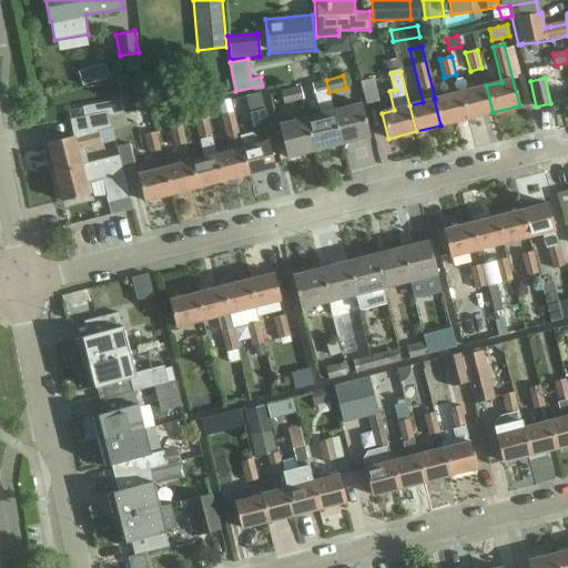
[(373,79),(361,82),(367,105),(378,102),(373,79)]
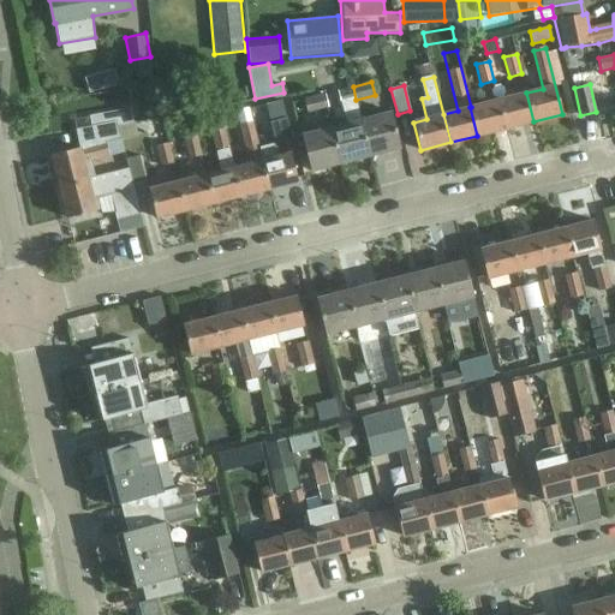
[(332,126),(341,162),(370,155),(362,119),(356,100),(353,87),(338,91),(347,123),(332,126)]
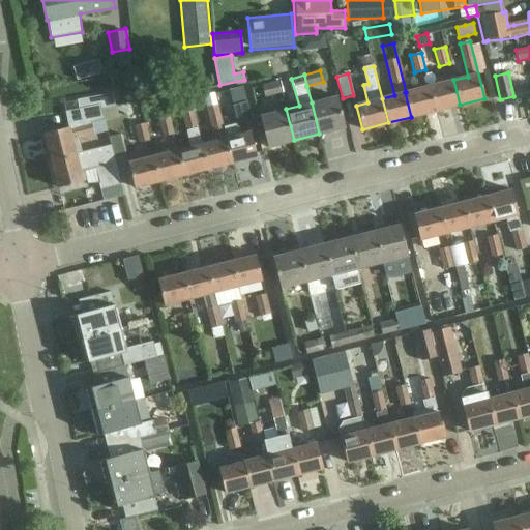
[(453,80),(430,86),(436,111),(460,105),(453,80)]
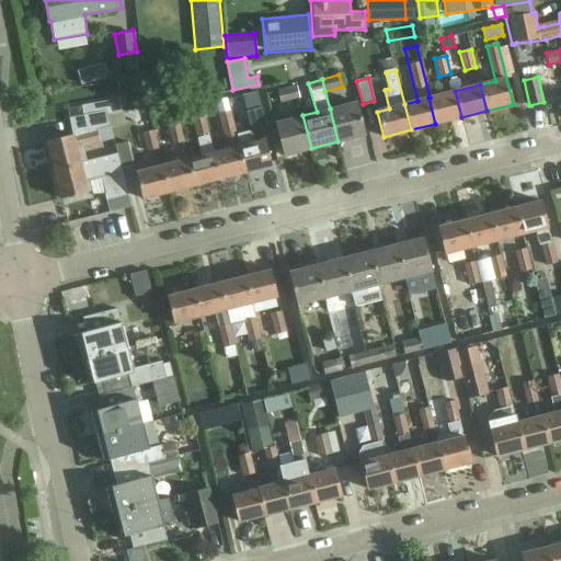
[(277,91),(279,102),(300,96),(297,86),(277,91)]
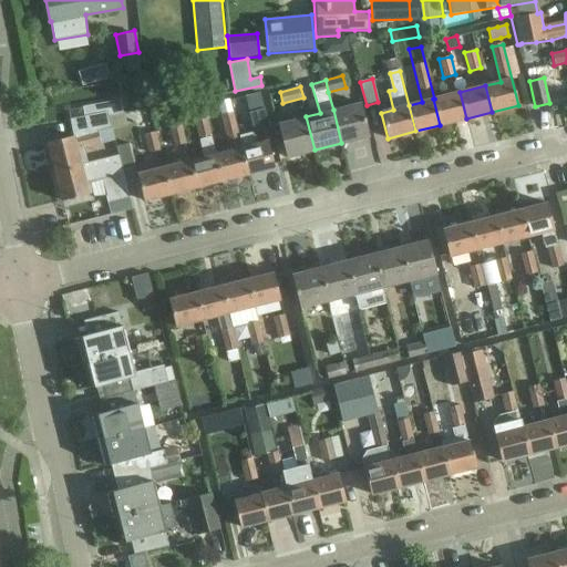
[(433,99),(440,125),(466,119),(460,92),(434,99),(433,99)]
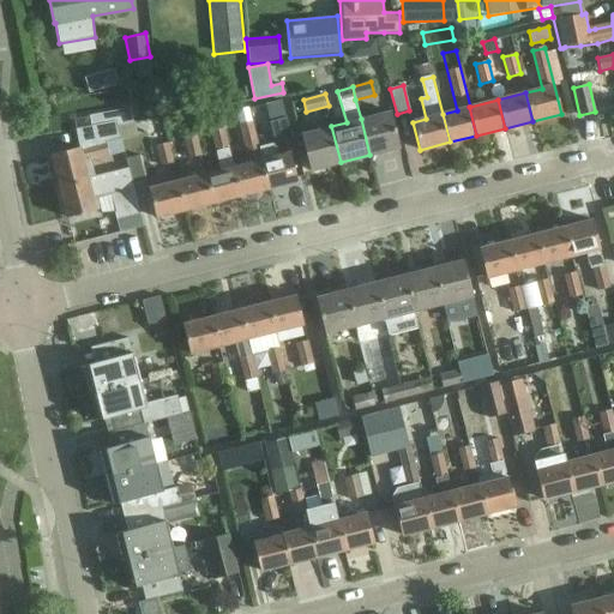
[(281,101),(264,104),(274,144),(259,148),(270,188),(298,181),(290,154),(295,152),(289,130),(281,101)]
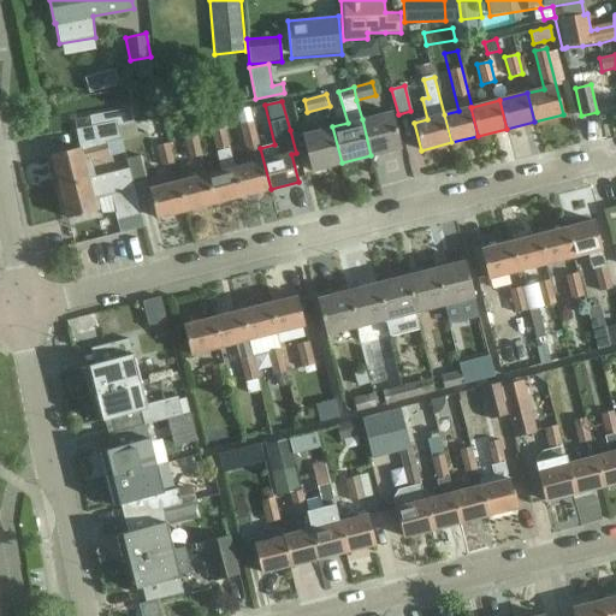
[(123,126),(135,124),(131,108),(101,113),(102,124),(117,122),(118,126),(123,125),(123,126)]
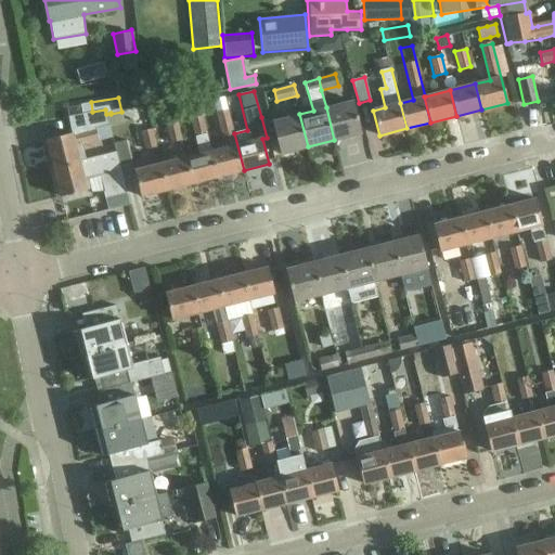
[(334,140),(361,133),(352,101),(326,107),(334,140)]
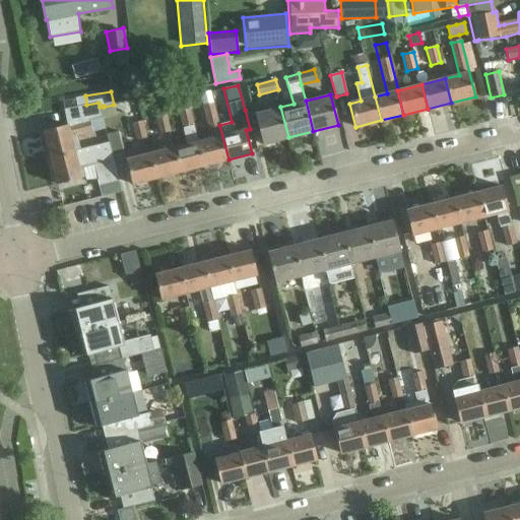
[(67,125),(43,131),(49,156),(51,155),(76,151),(75,149),(79,148),(77,136),(105,129),(103,120),(100,107),(99,103),(86,105),(77,107),(81,121),(68,125),(67,125)]
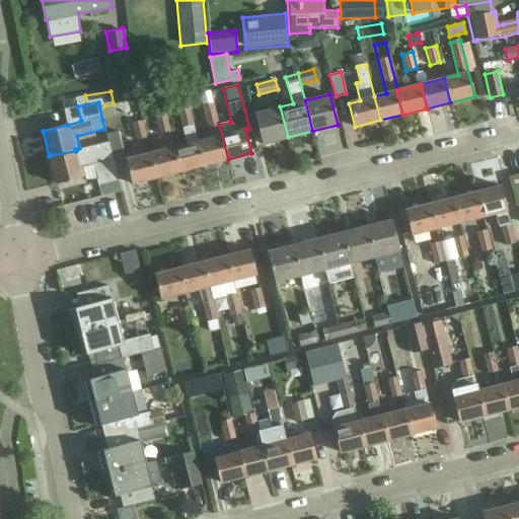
[(199,140),(205,165),(228,159),(219,125),(213,102),(203,105),(211,137),(199,140)]
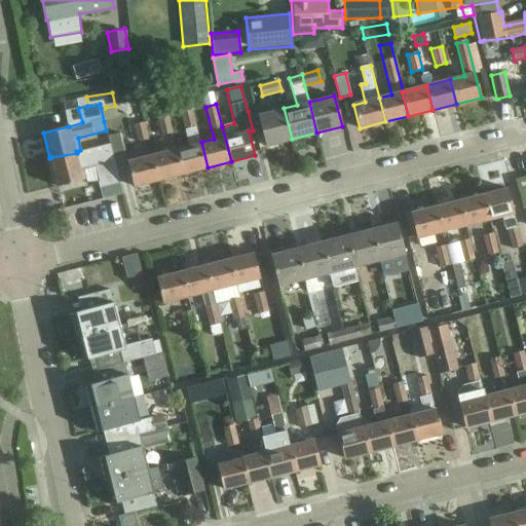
[(105,107),(101,108),(104,121),(107,120),(117,118),(115,106),(105,108),(105,107)]
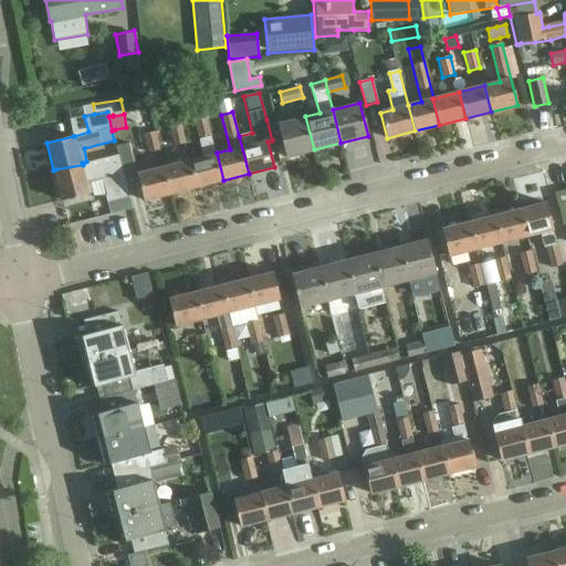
[(278,124),(285,157),(314,149),(305,116),(278,124)]
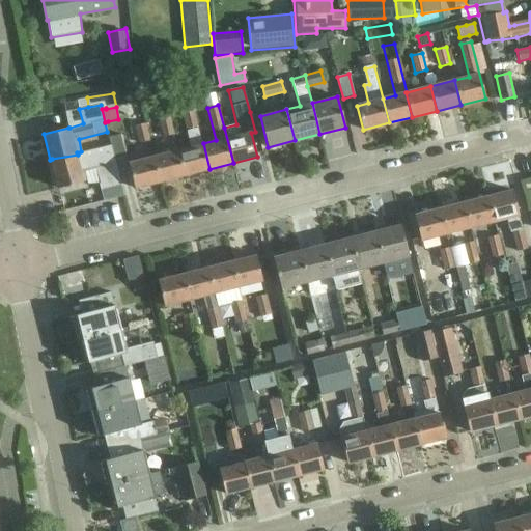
[(193,146),(178,150),(185,175),(210,169),(203,143),(195,110),(184,113),(193,146)]
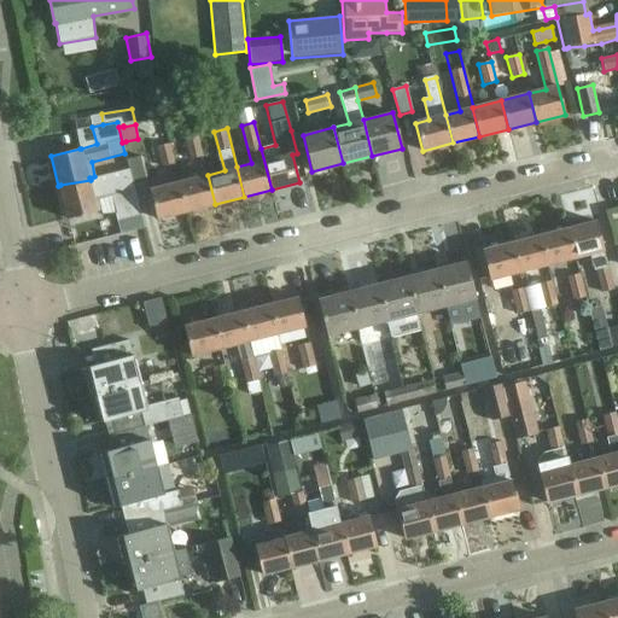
[(203,157),(197,136),(185,139),(190,159),(203,157)]
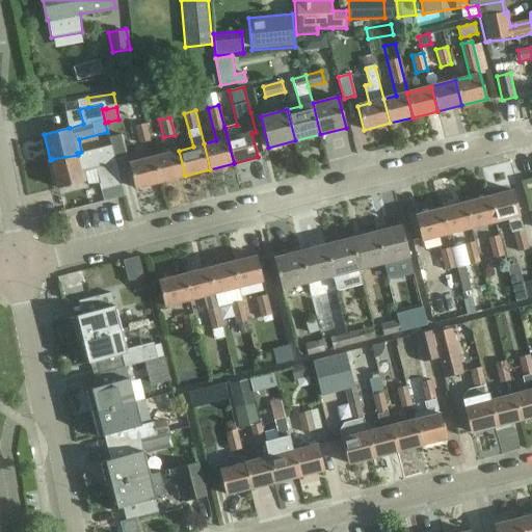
[(145,124),(134,126),(138,143),(150,141),(145,124)]
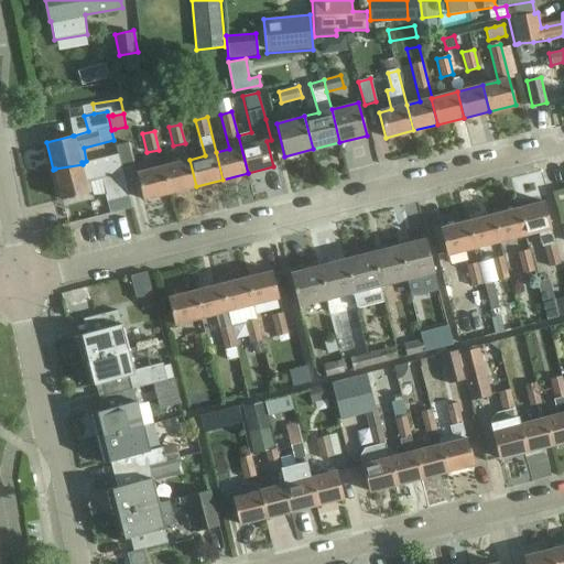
[(117,145),(119,155),(121,170),(134,166),(128,143),(117,145)]
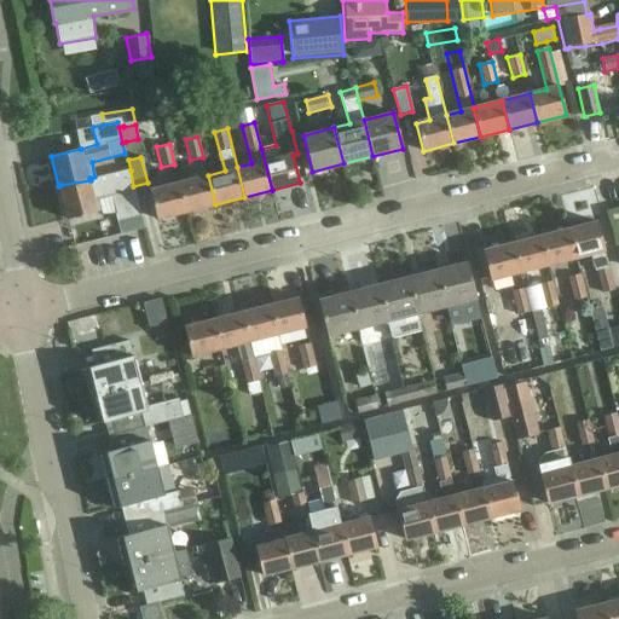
[(133,186),(131,171),(94,177),(90,178),(91,180),(61,185),(67,219),(97,212),(96,210),(100,209),(98,200),(113,196),(119,220),(140,214),(133,186)]
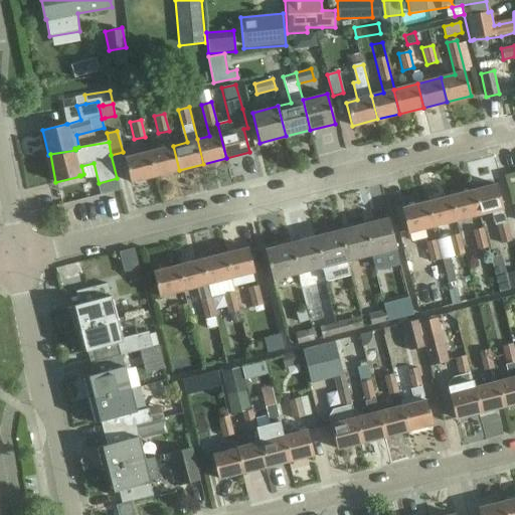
[(148,152),(154,176),(179,170),(173,146),(148,152)]
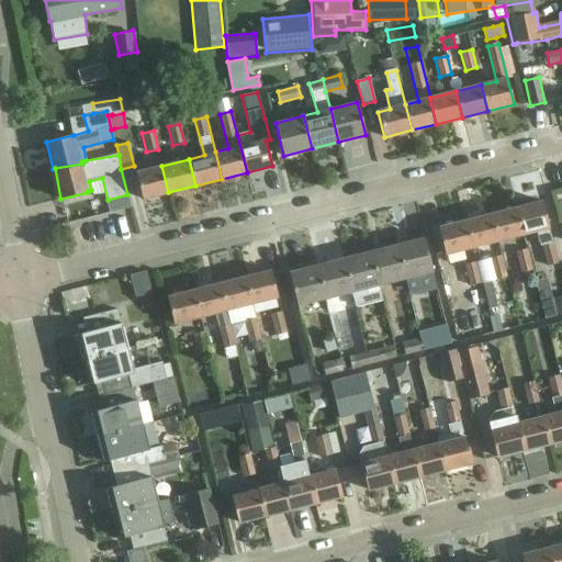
[(135,172),(137,178),(143,199),(168,192),(161,166),(135,172)]
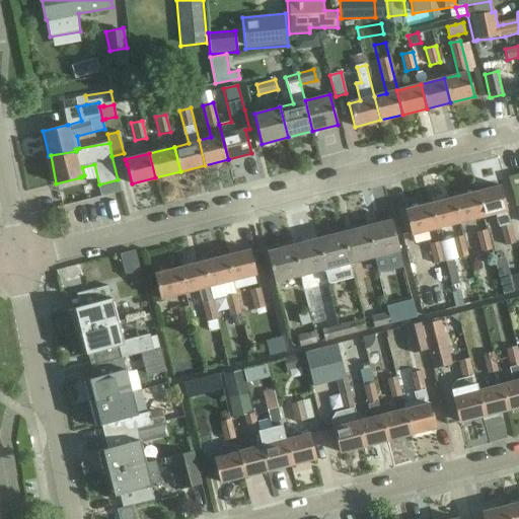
[(476,192),(483,217),(496,214),(500,228),(501,227),(506,246),(515,243),(501,186),(476,192)]
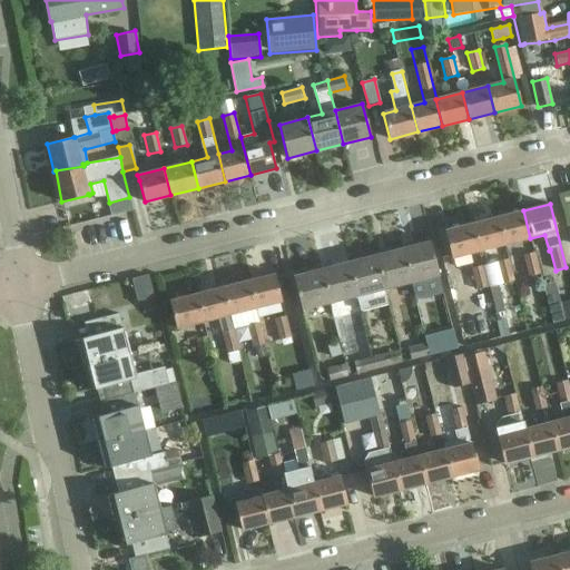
[(497,217),(503,245),(530,238),(523,210),(497,217)]
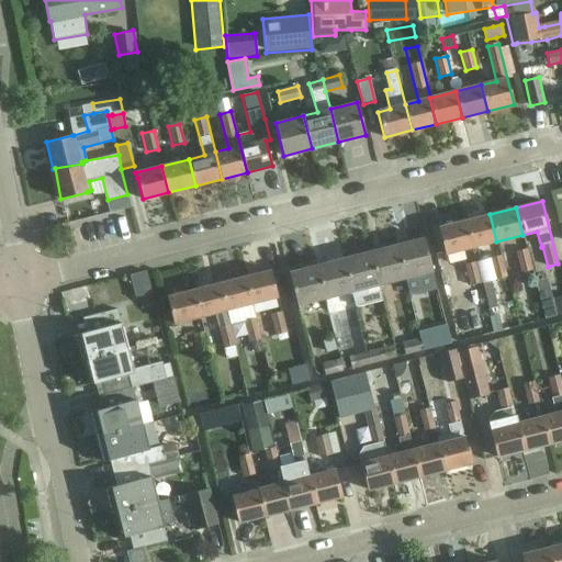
[(496,242),(490,214),(464,221),(471,248),(496,242)]
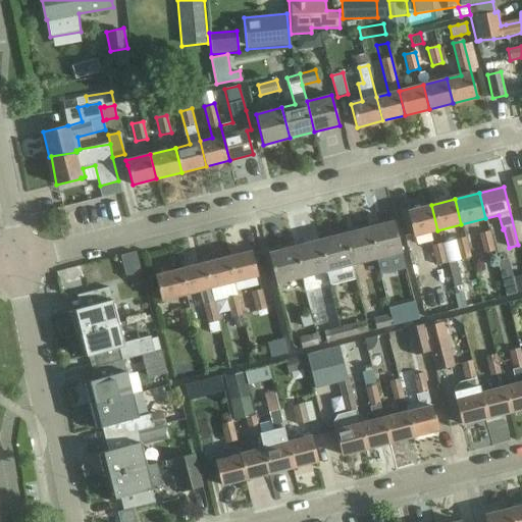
[(431,205),(407,211),(414,237),(437,230),(431,205)]
